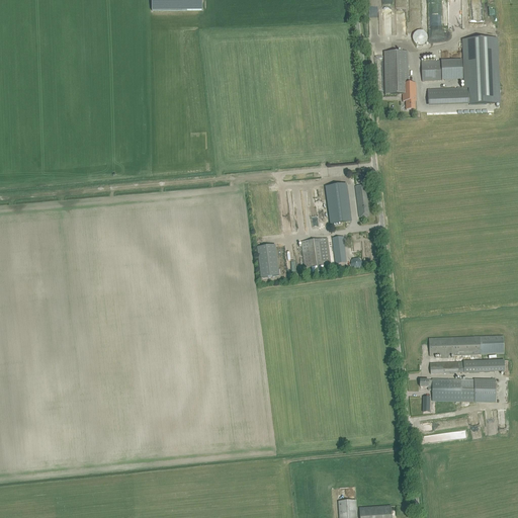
[(201,0),(151,0),(152,11),(202,11),(201,0)]
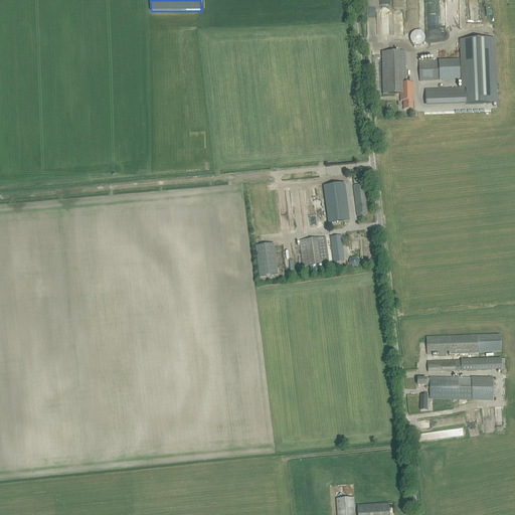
[(410,37),(410,38),(410,40),(411,42),(412,43),(413,44),(414,45),(416,45),(417,45),(419,45),(421,44),(423,42),(424,40),(424,38),(424,36),(423,34),(422,32),(420,31),(418,30),(416,30),(414,31),(412,32),(411,33),(410,35),(410,37)]
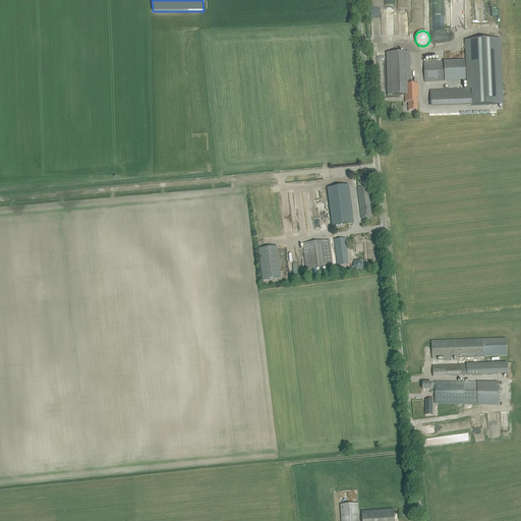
[(465,60),(423,62),(424,82),(466,80),(467,89),(429,91),(430,108),(472,106),(503,105),(501,39),(465,41),(465,60)]
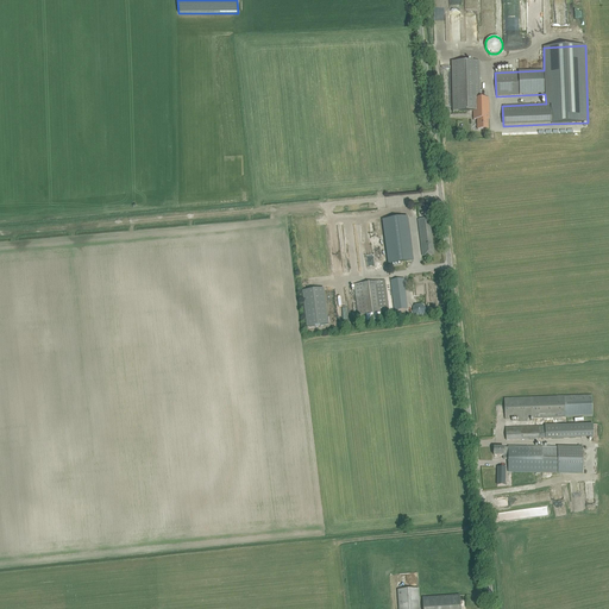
[(479,61),(458,62),(452,62),(453,112),(473,111),(473,119),(477,119),(477,130),(488,130),(488,119),(489,119),(489,98),(481,98),(479,61)]
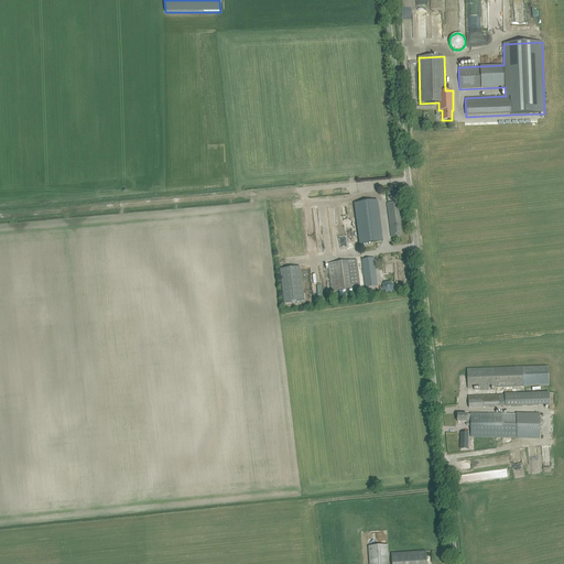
[(355,204),(356,209),(360,245),(382,241),(377,201),(355,204)]
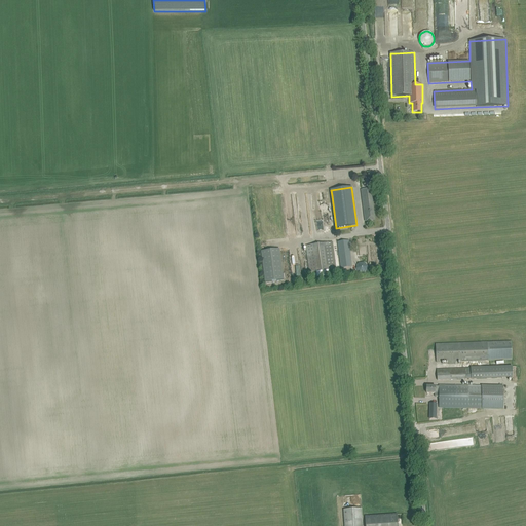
[(363,190),(364,194),(365,207),(363,207),(365,221),(375,220),(371,189),(363,190)]
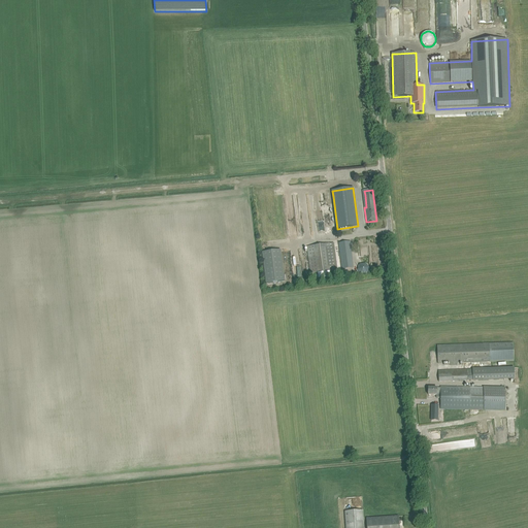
[(316,194),(314,200),(318,205),(324,204),(326,198),(322,193),(316,194)]
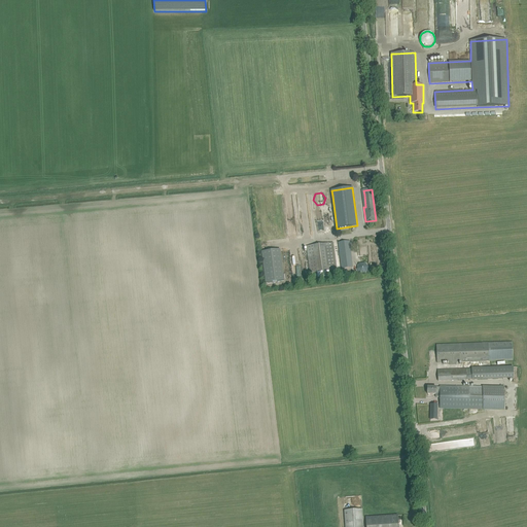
[(349,241),(338,243),(341,270),(352,268),(349,241)]
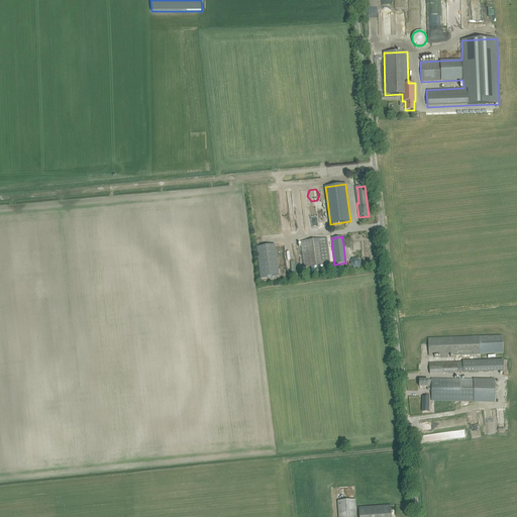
[(327,238),(300,241),(304,269),(330,265),(327,238)]
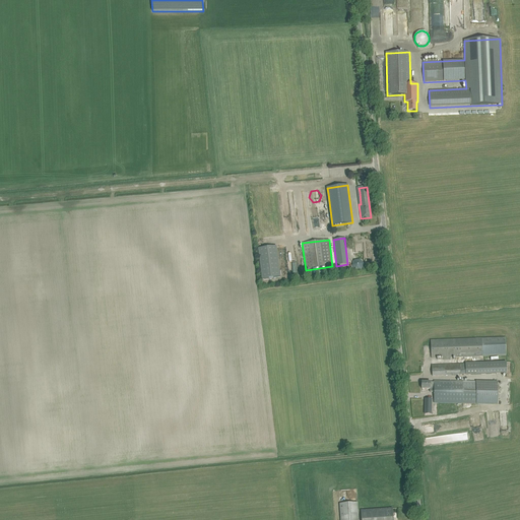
[(280,276),(276,246),(258,249),(262,279),(280,276)]
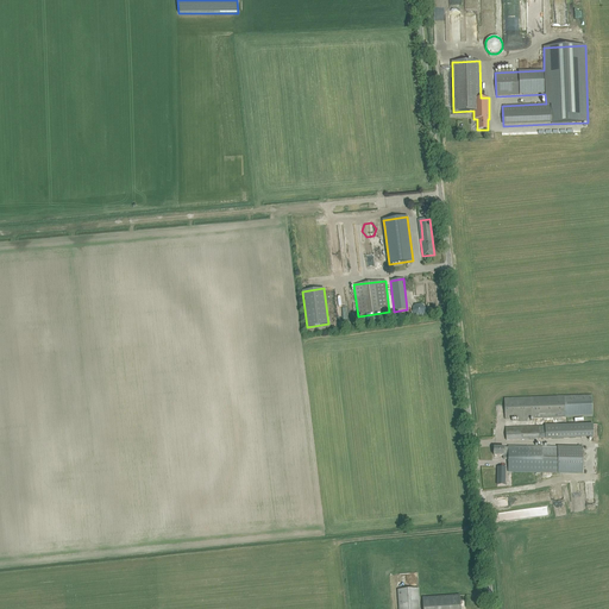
[(415,303),(415,308),(412,307),(412,314),(426,314),(427,306),(422,306),(422,303),(415,303)]
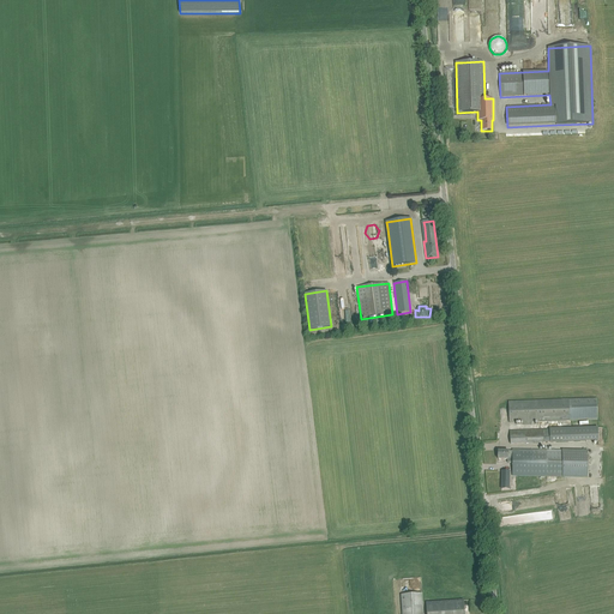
[(569,399),(515,402),(509,402),(510,423),(523,422),(523,425),(531,425),(531,422),(597,420),(596,399),(569,399)]
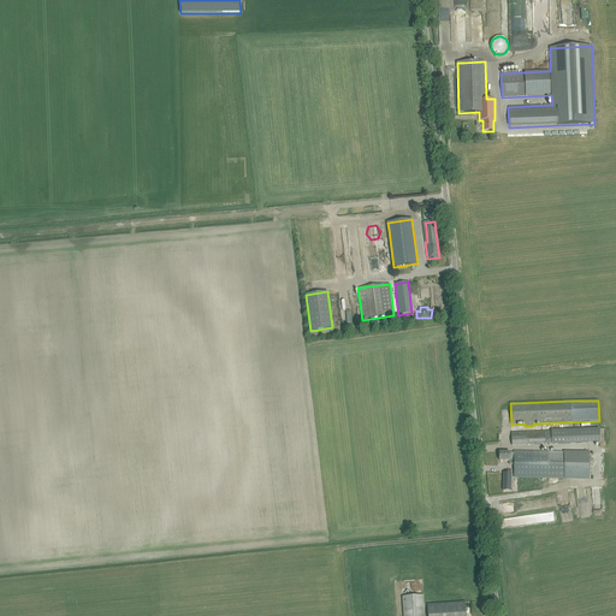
[(600,442),(599,428),(561,431),(561,444),(600,442)]
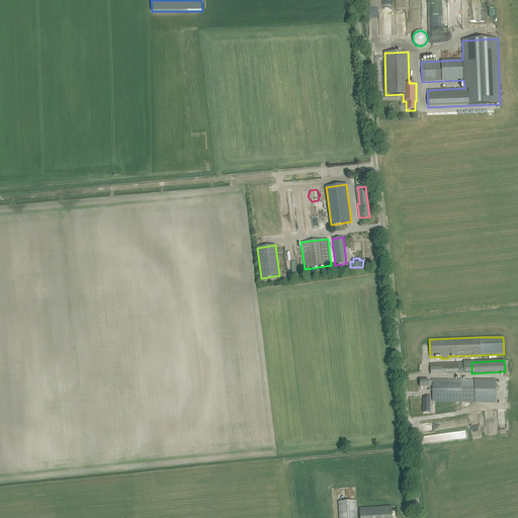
[(461,373),(461,362),(458,363),(430,364),(431,374),(458,373),(461,373)]
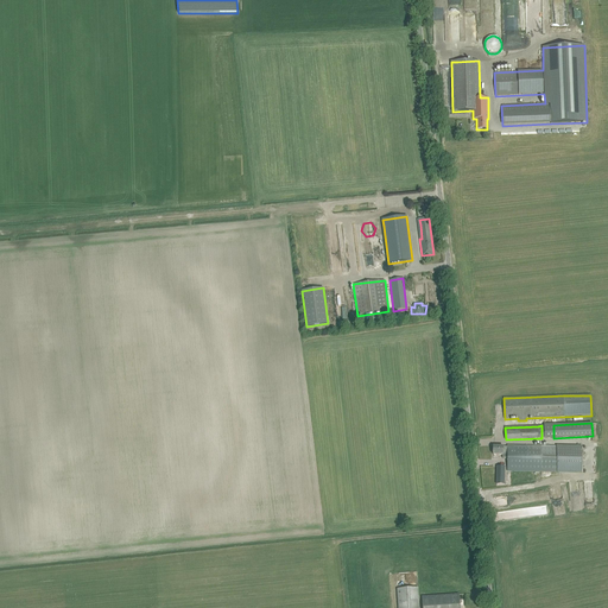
[(553,438),(553,425),(542,425),(542,438),(553,438)]
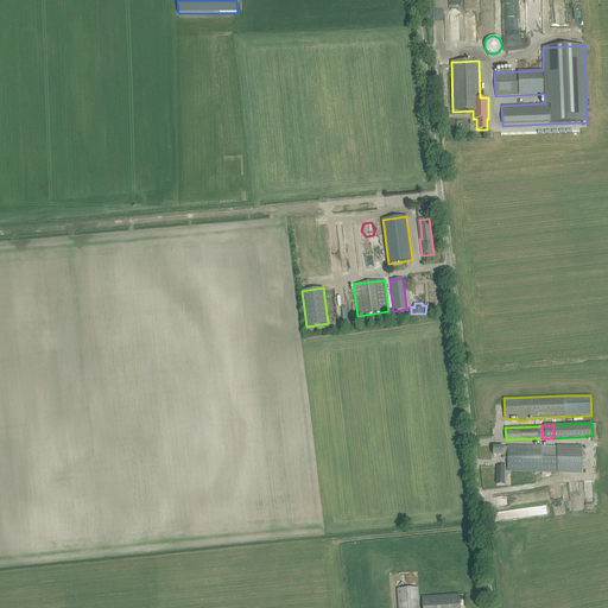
[(557,445),(557,447),(540,447),(513,445),(507,445),(507,448),(504,447),(493,447),(493,455),(502,455),(502,458),(507,458),(507,472),(557,473),(581,473),(582,447),(557,445)]
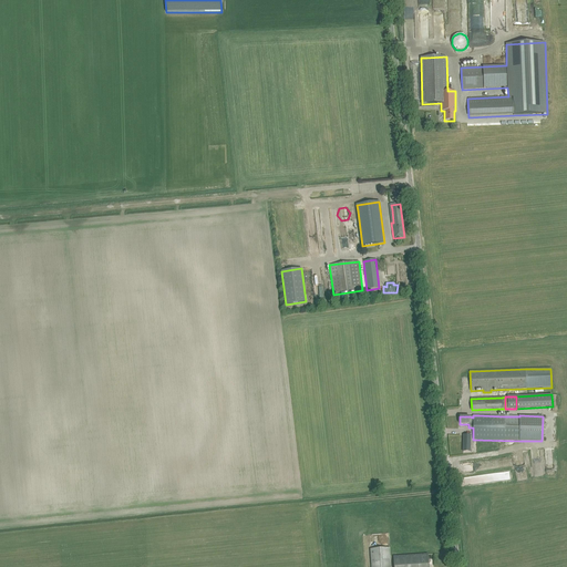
[(391,566),(390,547),(370,549),(371,566),(391,566)]
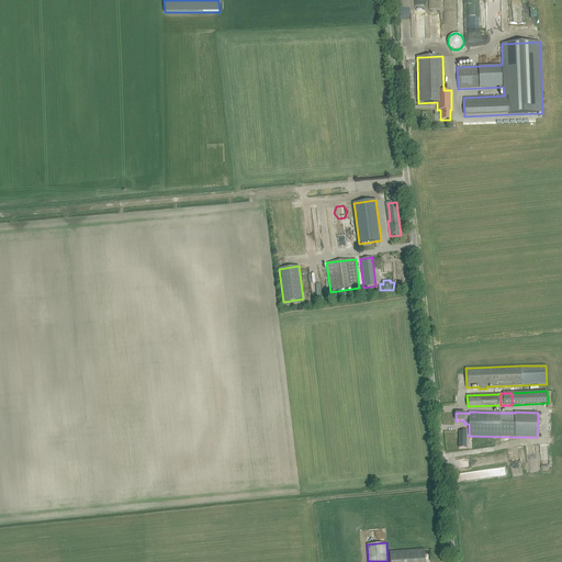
[(424,561),(424,550),(418,550),(390,552),(391,561),(424,561)]
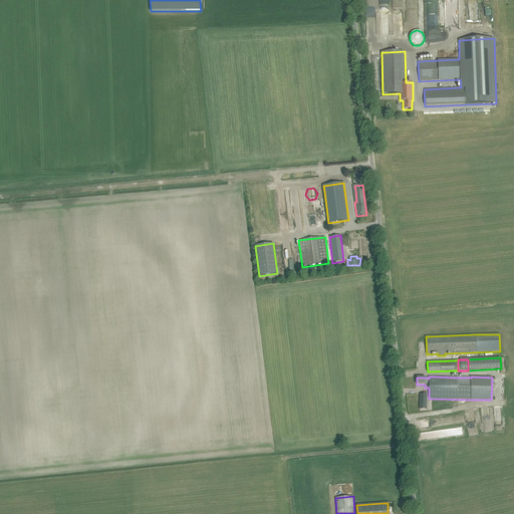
All buildings are outlined.
